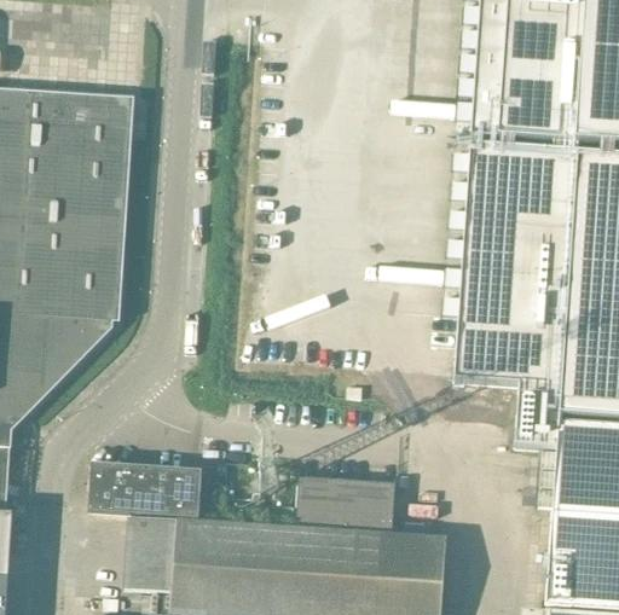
[(478,0),(469,139),(618,148),(618,0),(478,0)]
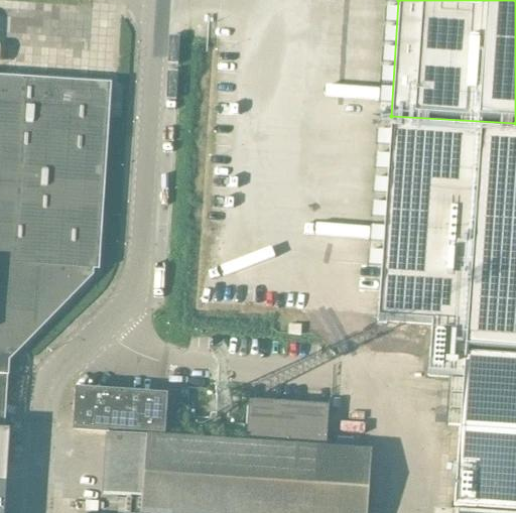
[(0,375),(8,376),(9,361),(94,275),(94,269),(99,270),(112,84),(87,82),(0,76),(0,375)]
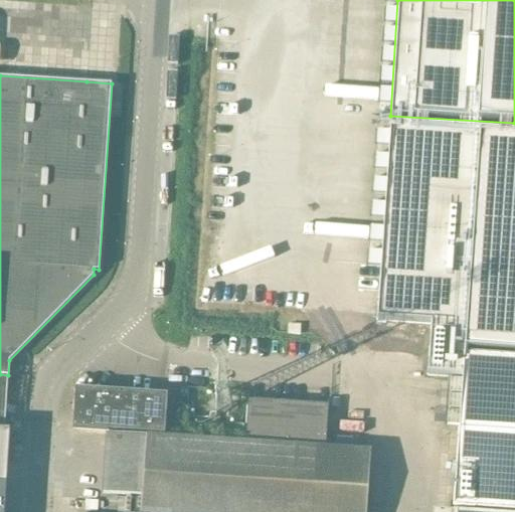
[(514,135),(391,127),(379,317),(435,320),(432,371),(449,372),(450,360),(461,361),(462,354),(514,357),(514,135)]
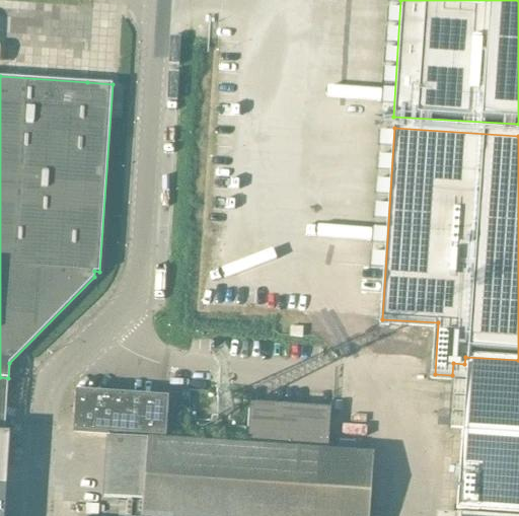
[(460,426),(455,509),(518,513),(518,360),(465,357),(464,364),(453,363),(452,377),(463,378),(463,380),(452,379),(451,393),(462,393),(462,396),(451,395),(450,410),(461,410),(461,413),(450,412),(449,425),(460,426)]
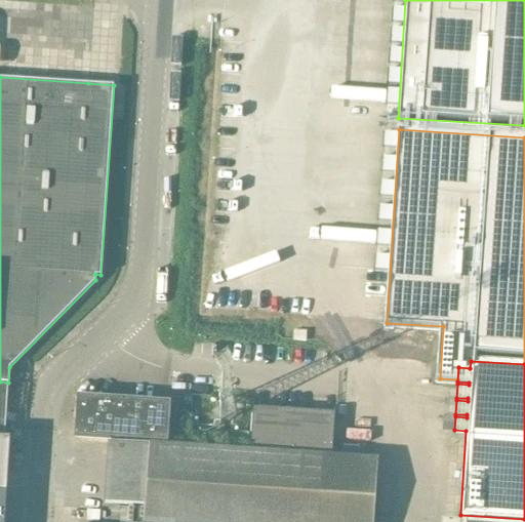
[(77,394),(74,435),(167,442),(170,401),(77,394)]
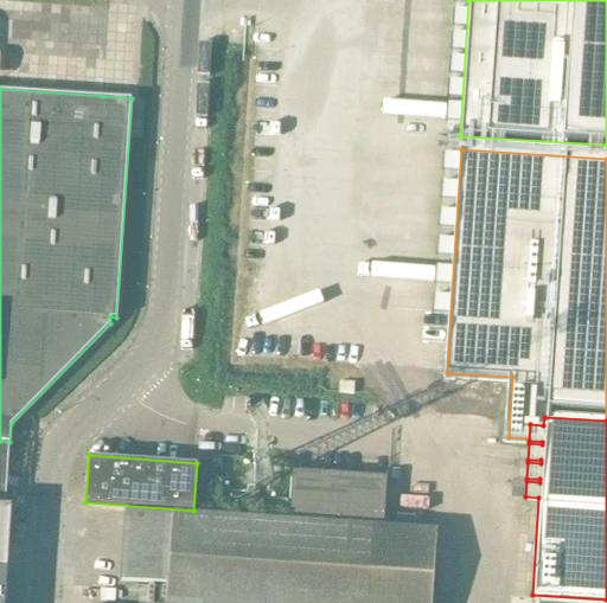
[(292,469),(288,517),(383,523),(387,475),(292,469)]
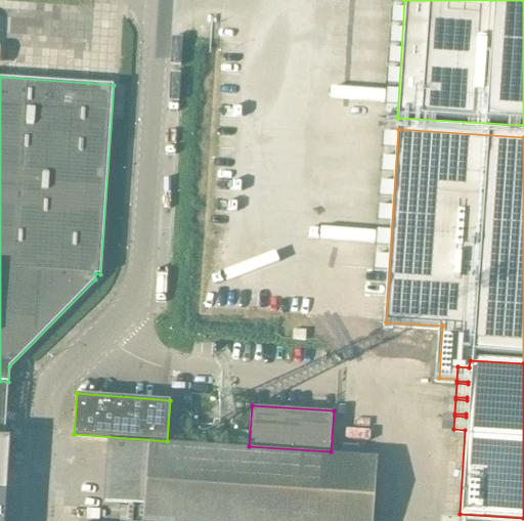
[(248,430),(221,429),(221,442),(247,443),(248,430)]
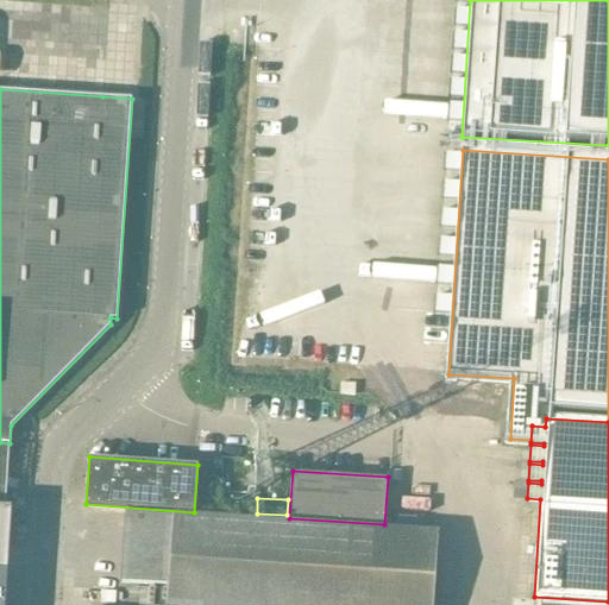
[(0,506),(0,535),(11,536),(12,508),(0,506)]
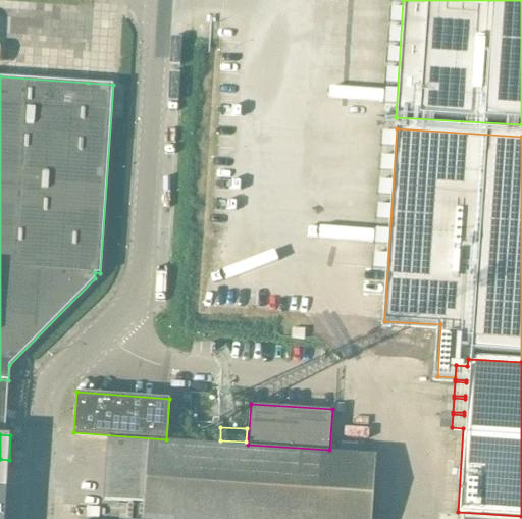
[(108,437),(104,498),(145,501),(145,503),(127,502),(126,518),(143,518),(244,518),(248,447),(108,437)]
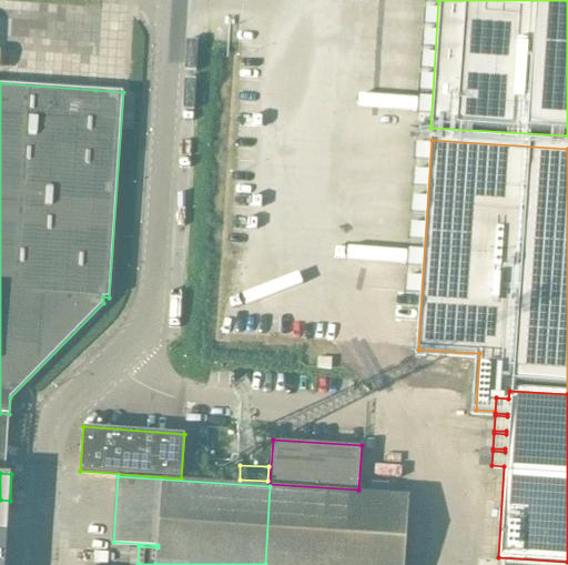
[(270,486),(265,564),(403,564),(408,495),(353,492),(270,486)]
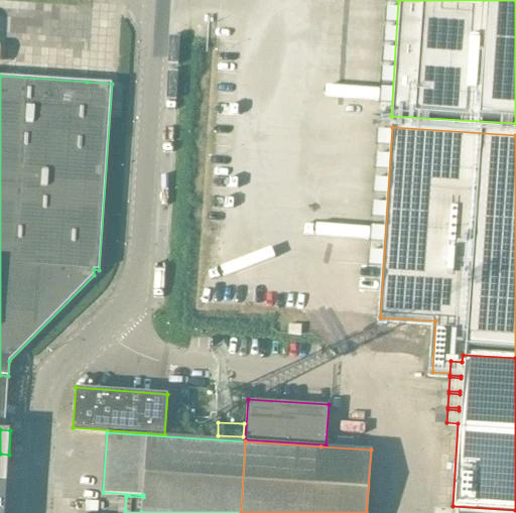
[(0,484),(7,485),(9,455),(0,454),(0,484)]
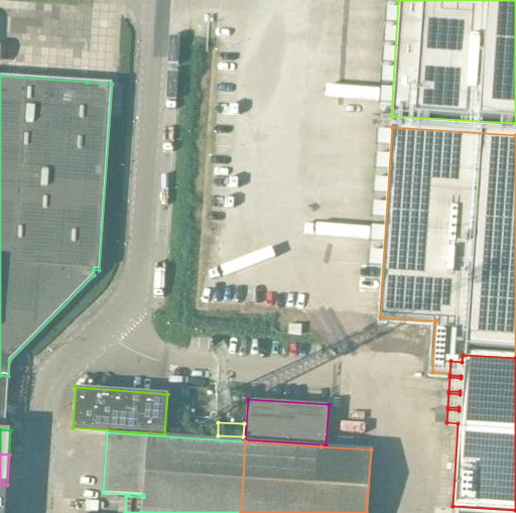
[(86,499),(85,509),(98,509),(98,500),(86,499)]
